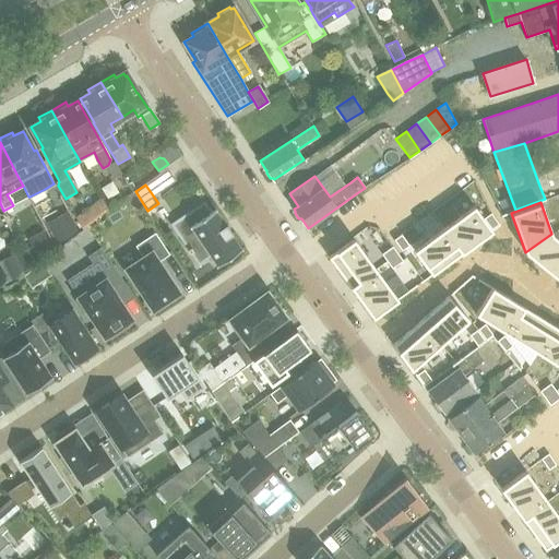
[(181,238),(199,263),(211,256),(217,266),(241,250),(214,210),(211,212),(204,203),(185,216),(193,230),(181,238)]
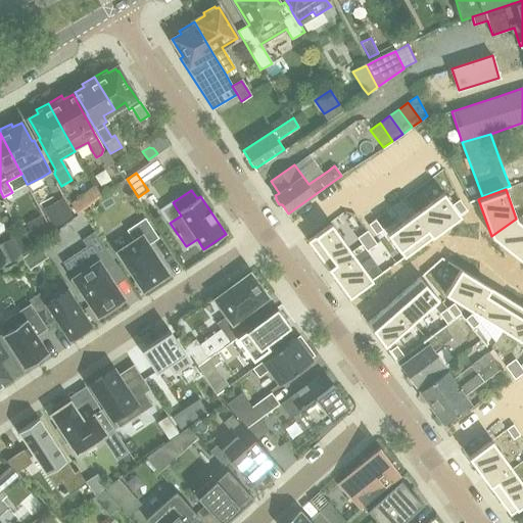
[(443,192),(415,212),(432,236),(460,216),(443,192)]
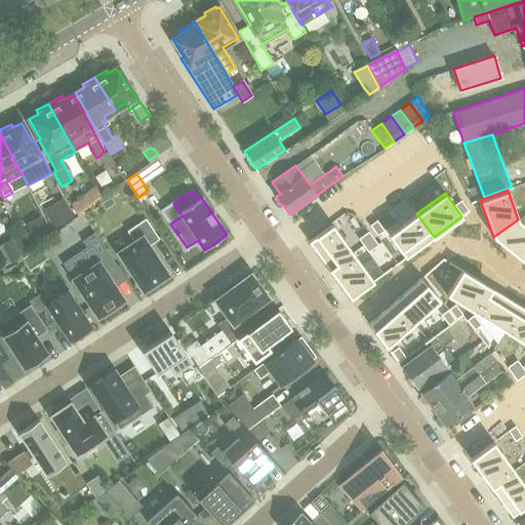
[(77,215),(79,214),(86,209),(80,199),(72,205),(77,215)]
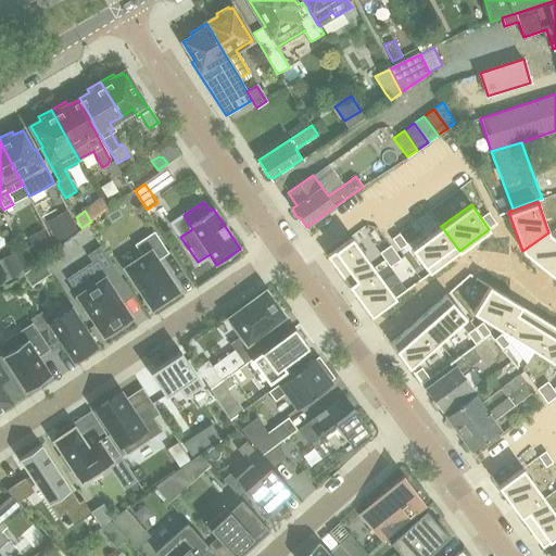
[(488,212),(481,216),(489,227),(495,222),(488,212)]
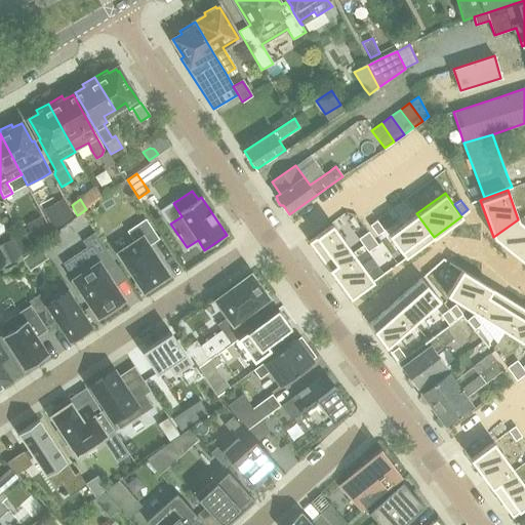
[(73,215),(66,203),(46,214),(53,227),(73,215)]
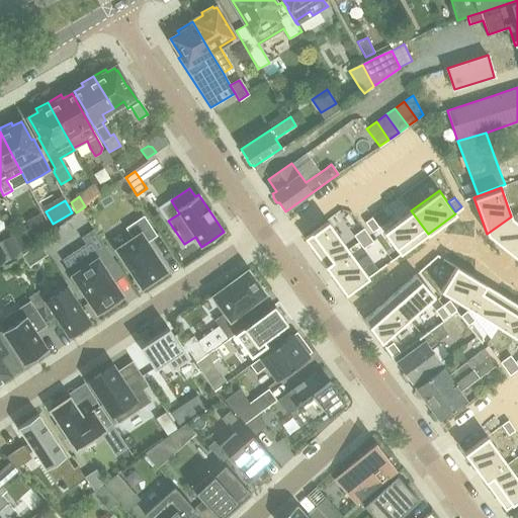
[(411,210),(382,231),(400,254),(428,234),(411,210)]
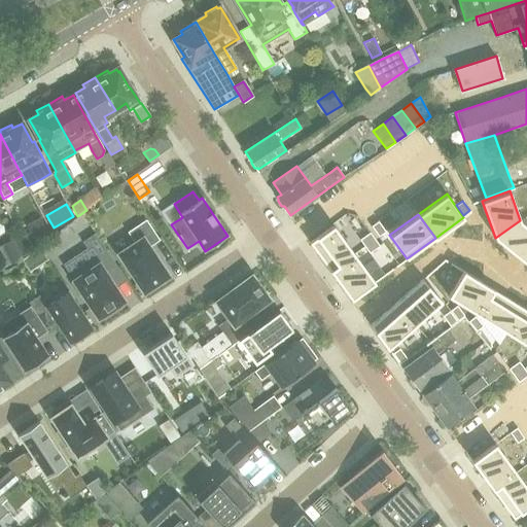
[(118,253),(144,292),(169,276),(149,246),(160,240),(146,219),(128,232),(135,242),(118,253)]
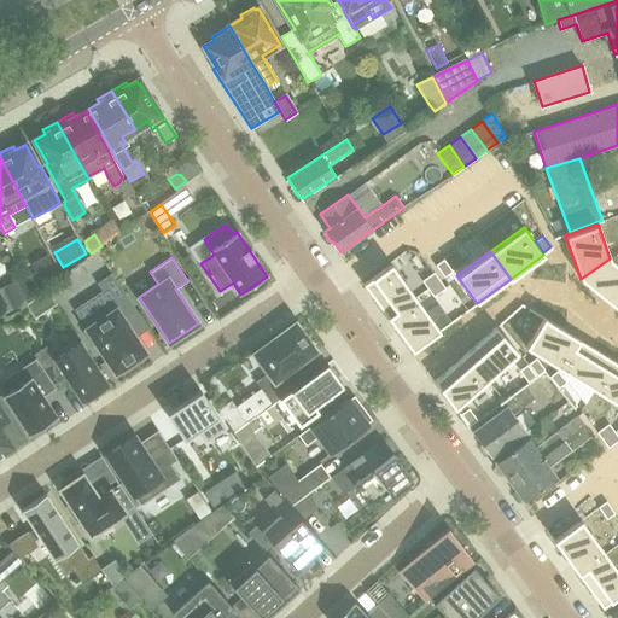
[(443,258),(436,264),(444,277),(452,270),(443,258)]
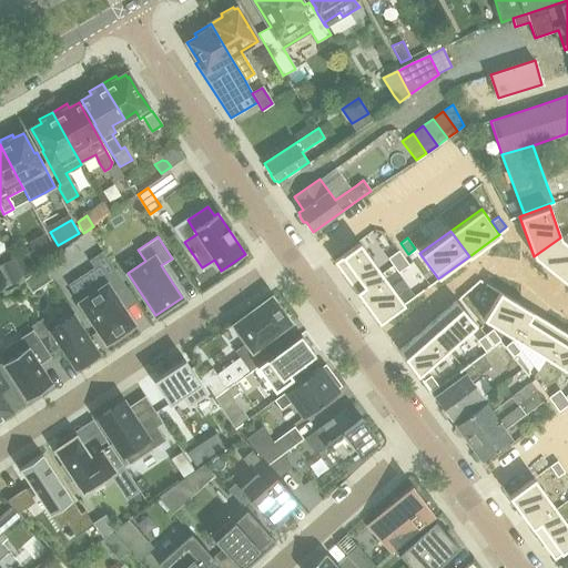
[(567,243),(560,237),(534,256),(566,283),(567,281),(567,243)]
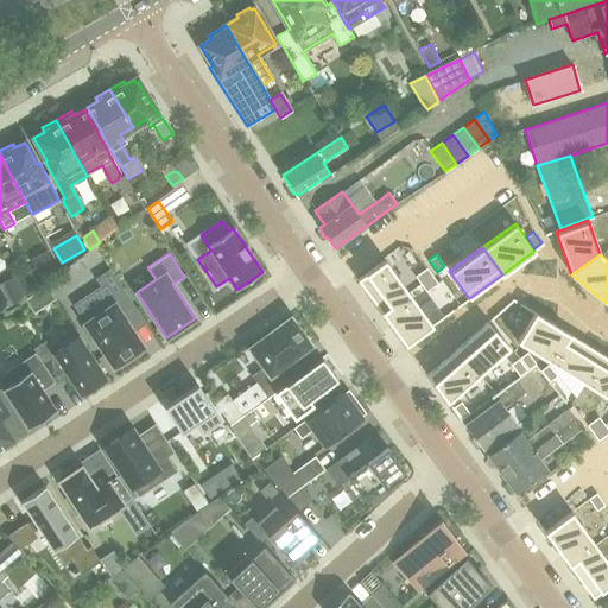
[(43,279),(57,272),(51,259),(37,267),(43,279)]
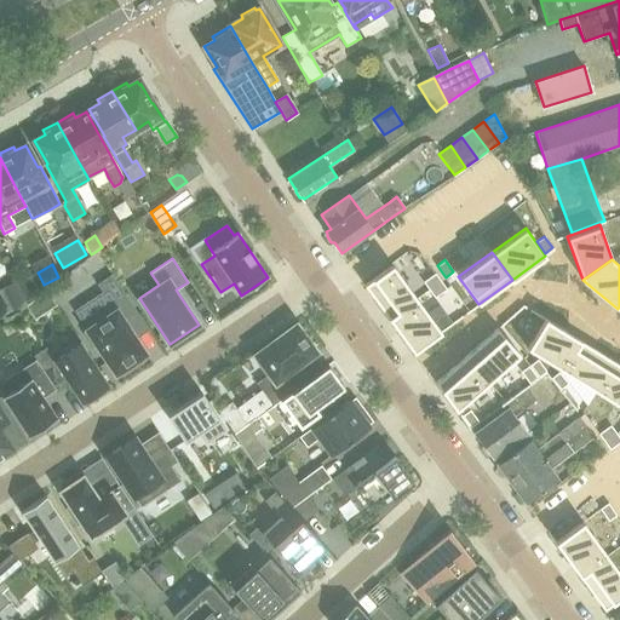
[(392,264),(365,285),(389,319),(417,298),(392,264)]
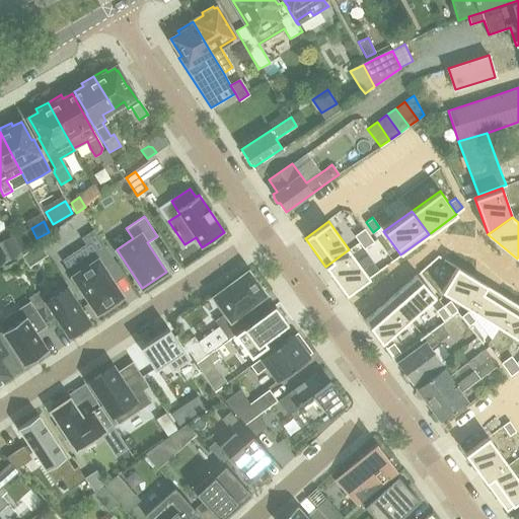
[(364,228),(355,235),(359,242),(369,235),(364,228)]
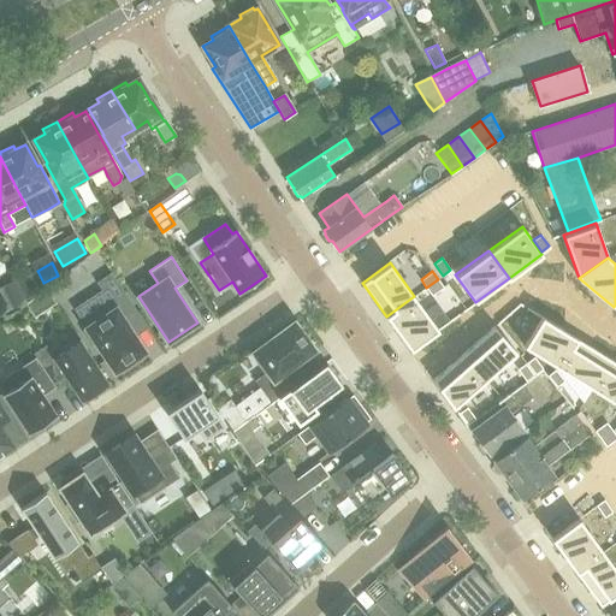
[(95,342),(114,372),(119,368),(122,373),(143,359),(141,354),(144,351),(123,319),(136,311),(111,273),(96,283),(110,302),(81,320),(87,329),(83,331),(92,344),(95,342)]
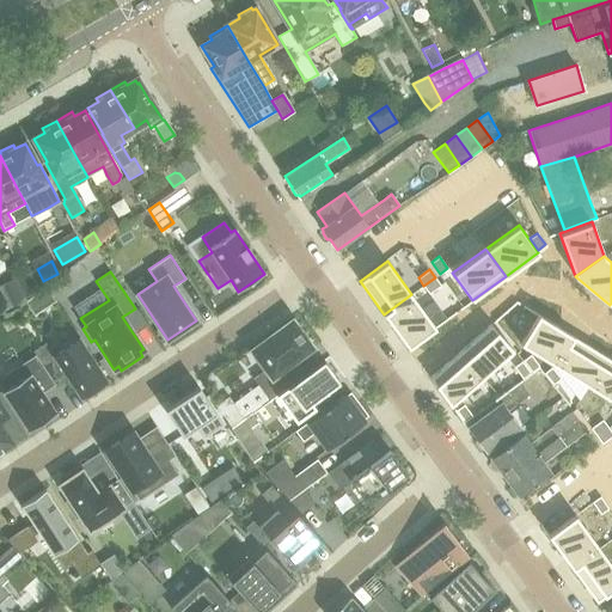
[(435,277),(423,286),(429,294),(441,285),(435,277)]
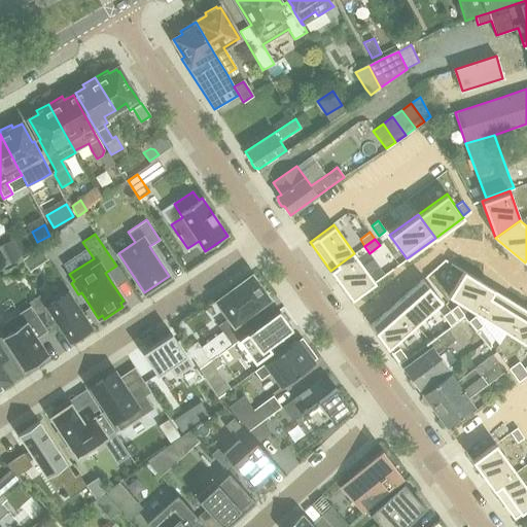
[(29,254),(23,243),(8,250),(14,262),(29,254)]
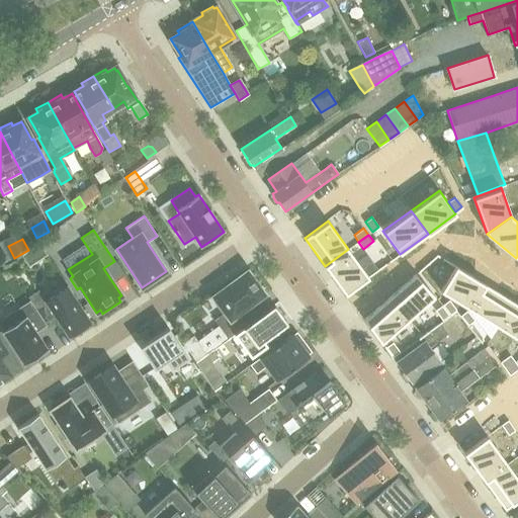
[(348,249),(325,266),(346,294),(349,292),(350,291),(351,290),(368,277),(378,271),(366,254),(356,261),(348,249)]
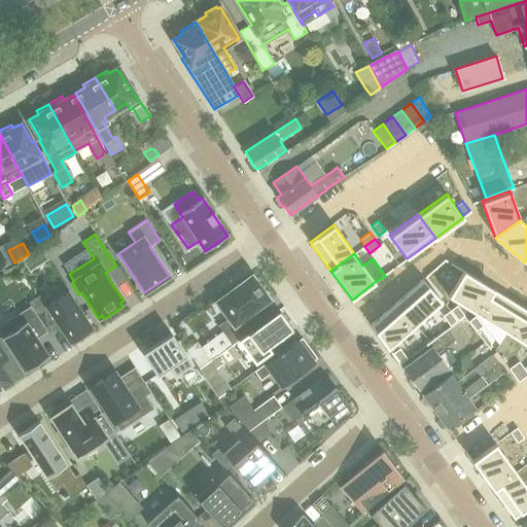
[(463,271),(448,295),(479,314),(493,289),(463,271)]
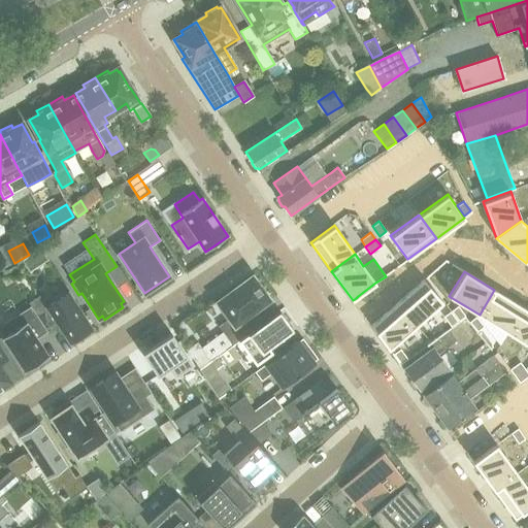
[(245,319),(261,307),(270,300),(252,275),(216,302),(228,319),(219,326),(232,344),(238,340),(254,329),(245,319)]
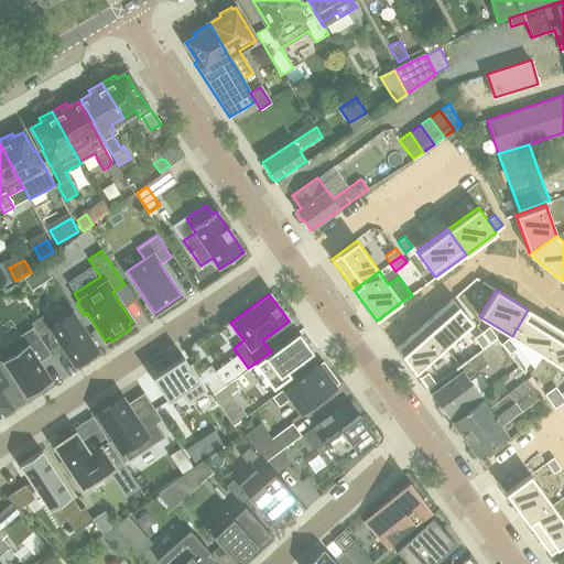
[(452,299),(423,323),(444,347),(473,322),(452,299)]
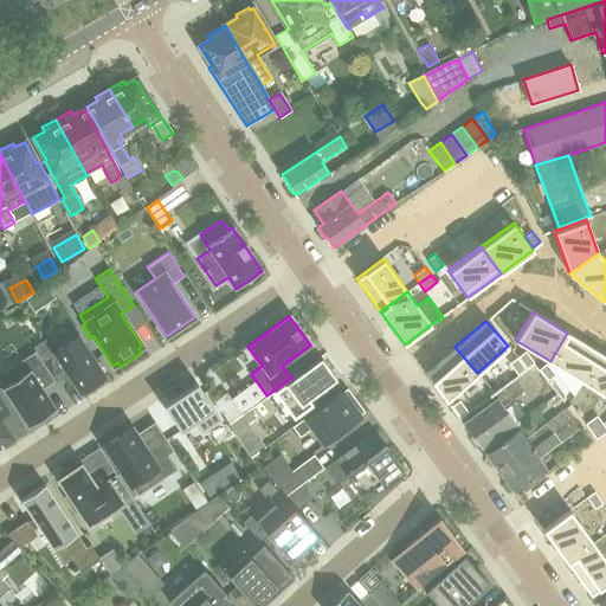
[(550,361),(548,365),(555,374),(573,397),(582,381),(584,382),(601,354),(567,333),(550,361)]
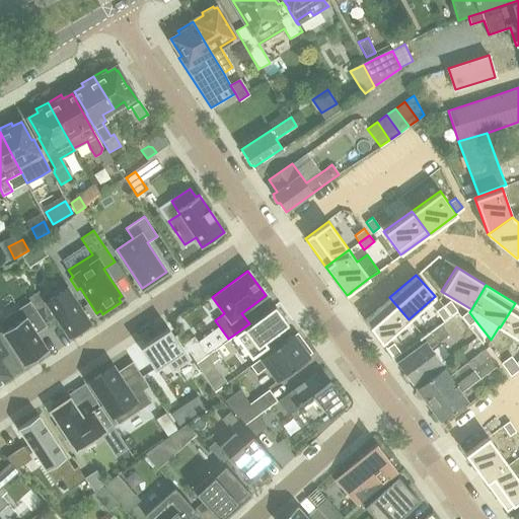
[(30,301),(44,321),(50,317),(54,323),(58,320),(68,337),(72,334),(74,338),(88,328),(86,324),(90,322),(67,287),(46,300),(39,290),(27,298),(30,301)]
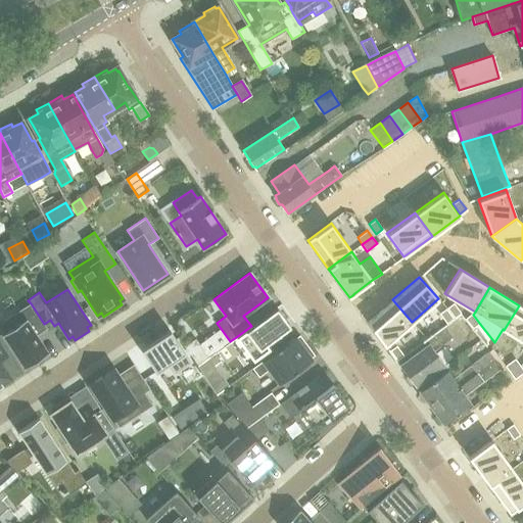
[(392,299),(367,322),(384,345),(412,322),(392,299)]
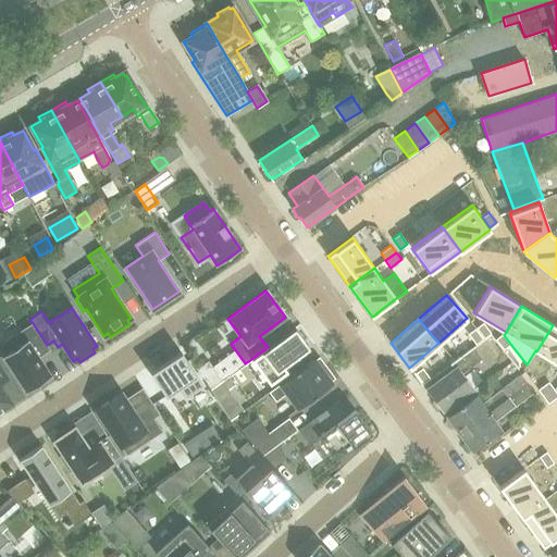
[(483,322),(475,327),(484,338),(491,333),(483,322)]
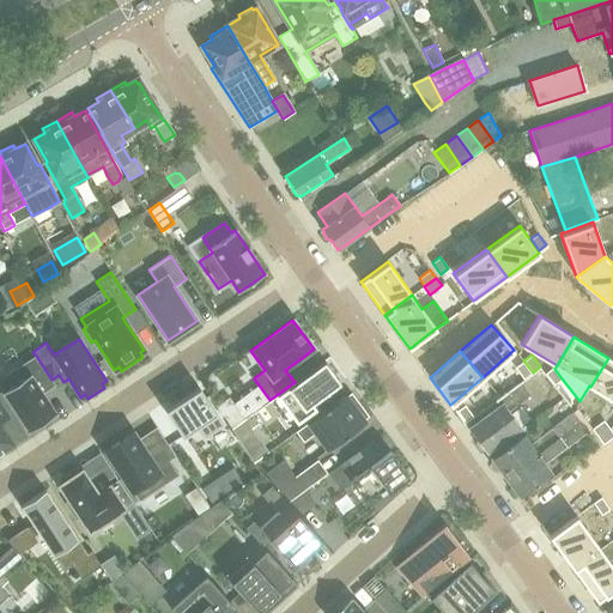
[(52,380),(36,356),(0,378),(0,387),(29,431),(56,413),(43,393),(55,386),(52,380)]
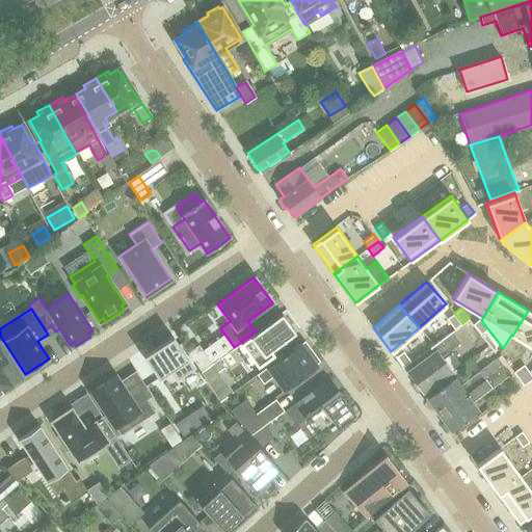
[(531,313),(528,311),(512,336),(531,347),(531,313)]
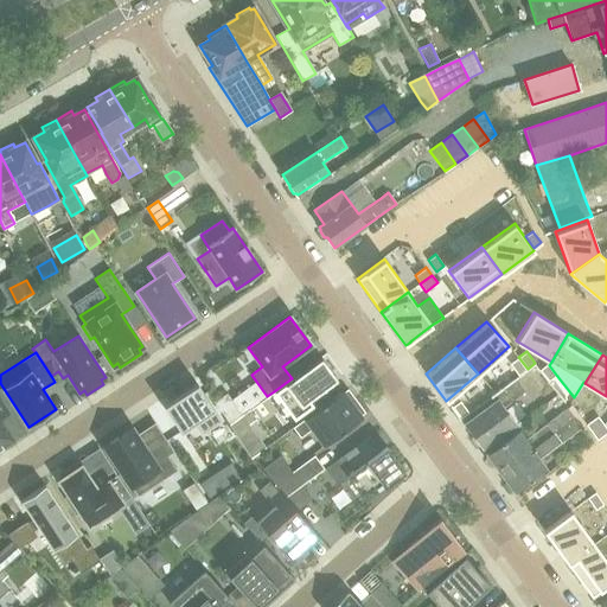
[(336,378),(320,357),(292,378),(274,391),(293,419),(312,404),(308,400),(336,378)]
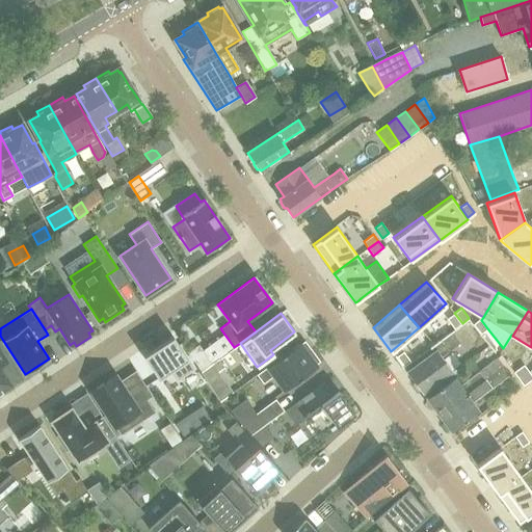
[(454,314),(447,319),(454,329),(461,324),(454,314)]
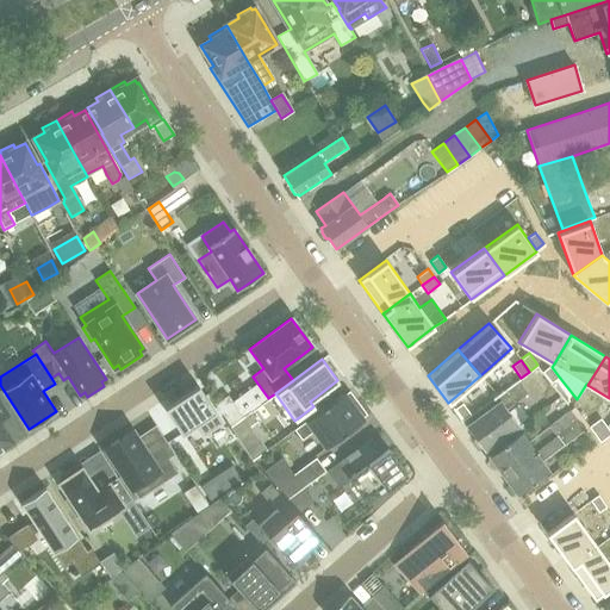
[(549,366),(542,372),(552,383),(559,377),(552,367),(549,366)]
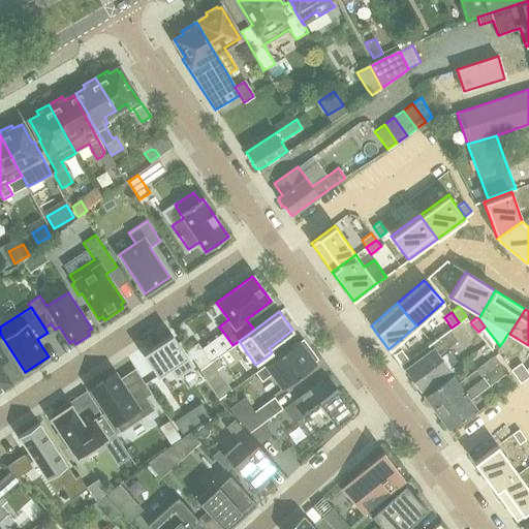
[(419,389),(422,391),(449,370),(438,354),(457,340),(449,331),(431,345),(433,348),(405,369),(413,379),(411,383),(415,387),(419,389)]
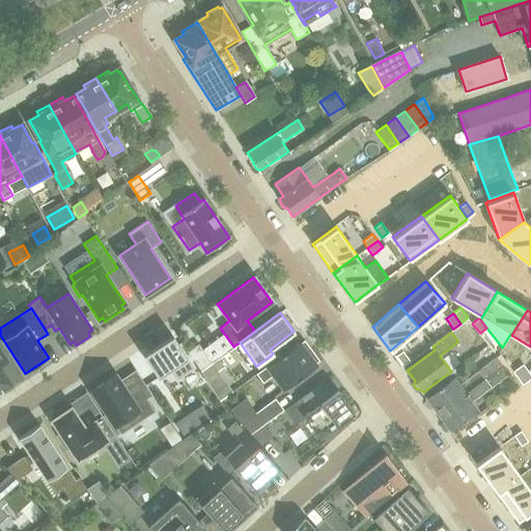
[(176,380),(194,369),(172,336),(143,355),(158,378),(170,369),(176,380)]
